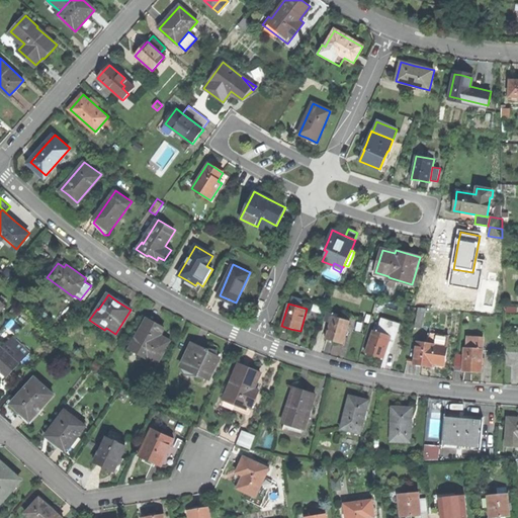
[(417,312),(415,327),(422,328),(425,313),(417,312)]
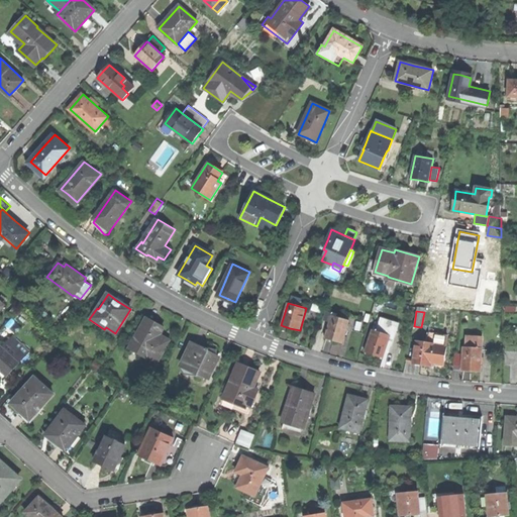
[(349,321),(330,316),(329,321),(324,338),(332,340),(342,343),(349,321)]
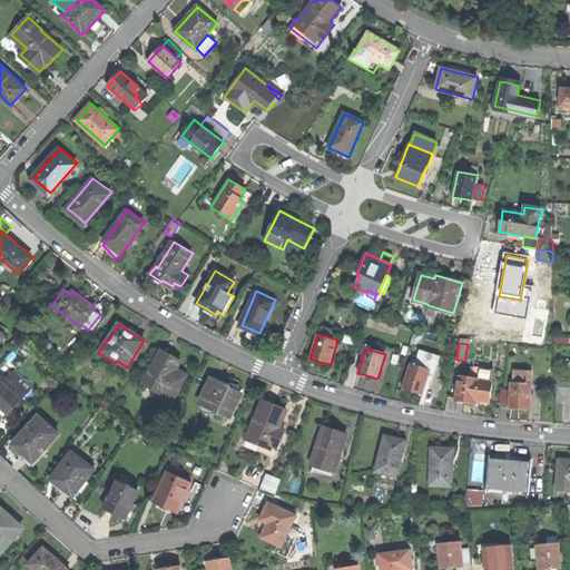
[(174,399),(185,377),(187,373),(175,367),(179,360),(169,354),(160,350),(143,384),(160,393),(161,392),(174,399)]
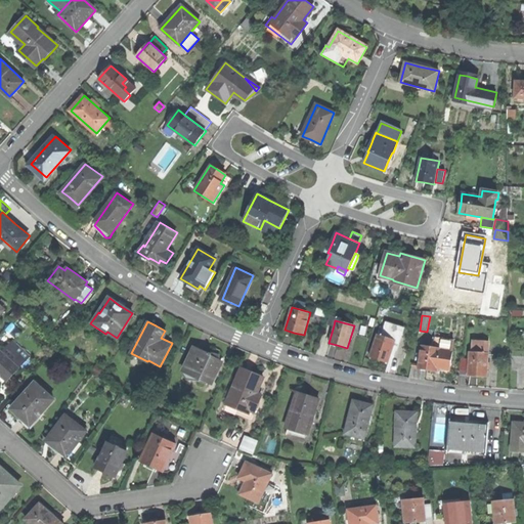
[(369,357),(378,359),(388,362),(394,343),(398,344),(403,328),(386,322),(385,328),(380,325),(369,357)]
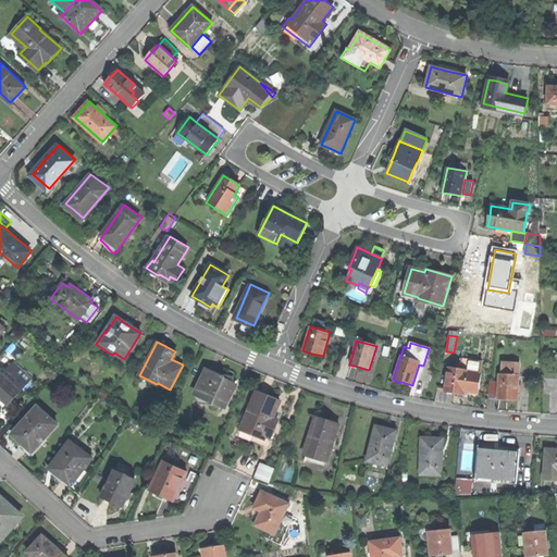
[(468,370),(468,371),(480,373),(482,361),(462,359),(461,369),(468,370)]
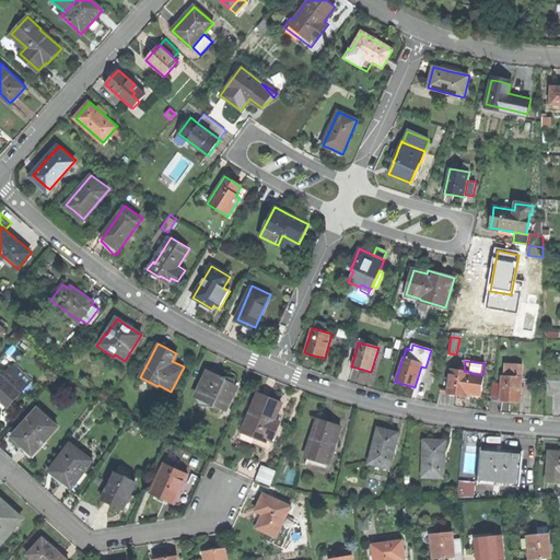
[(3,374),(0,371),(0,400),(2,399),(9,405),(22,391),(33,378),(14,362),(3,374)]
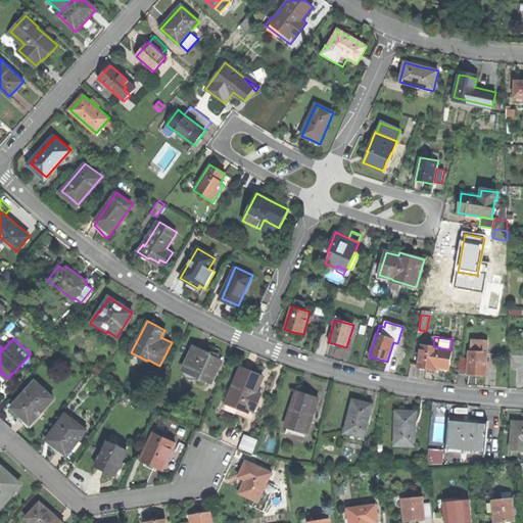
[(471,351),(487,352),(487,340),(472,339),(471,351)]
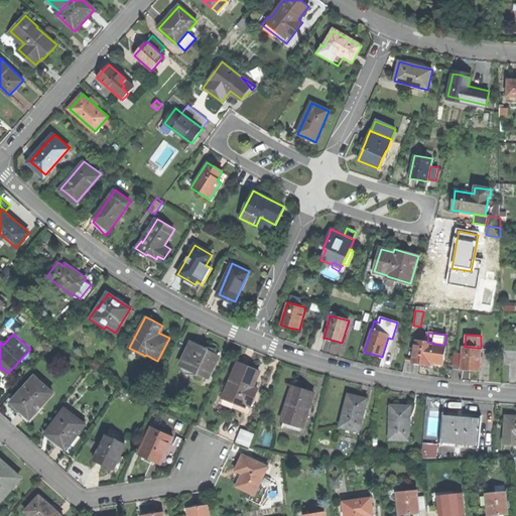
[(203,344),(203,345),(196,342),(190,340),(179,364),(178,366),(182,372),(195,374),(196,371),(208,376),(217,354),(207,349),(209,346),(203,344)]
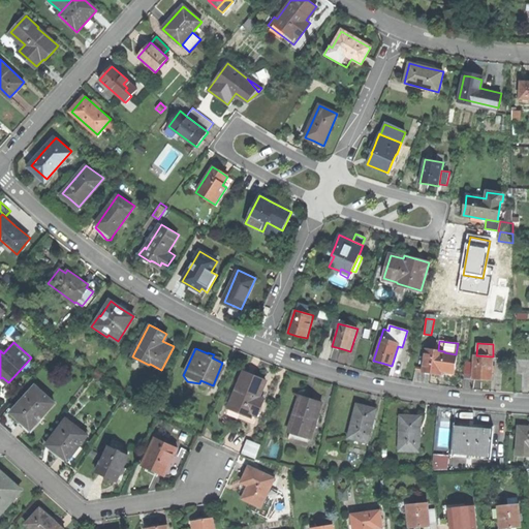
[(440,375),(441,371),(444,352),(444,351),(438,350),(426,348),(423,372),(431,373),(440,375)]
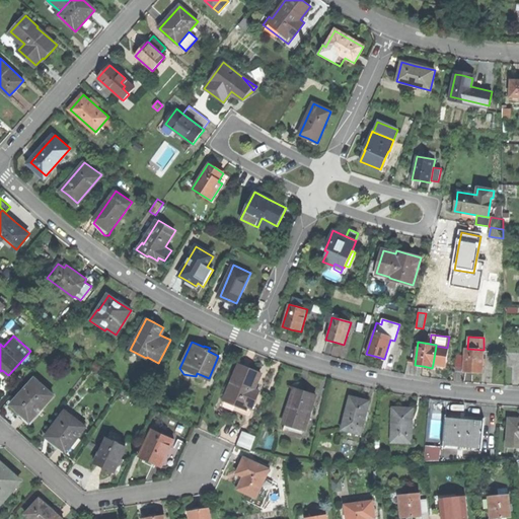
[(447,348),(436,346),(433,364),(445,366),(448,348),(447,348)]
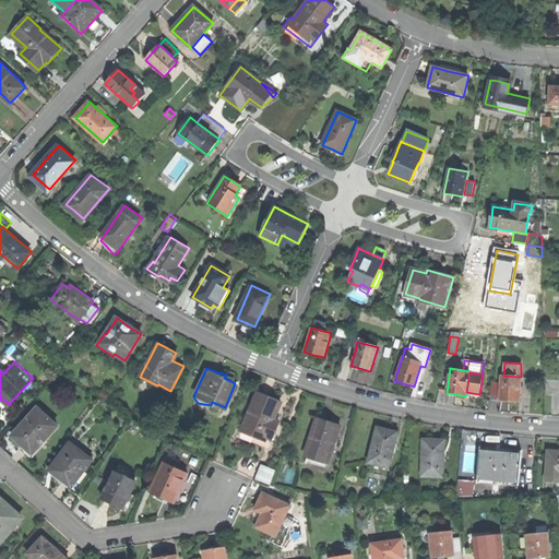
[(519,402),(521,377),(503,376),(501,376),(500,383),(499,400),(499,401),(510,401),(519,402)]
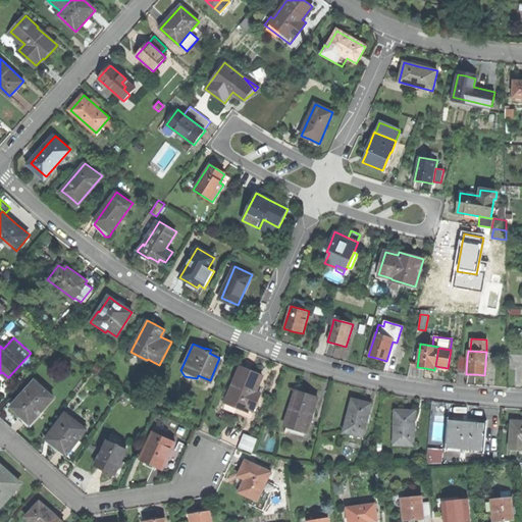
[(458,372),(466,373),(467,358),(459,358),(458,372)]
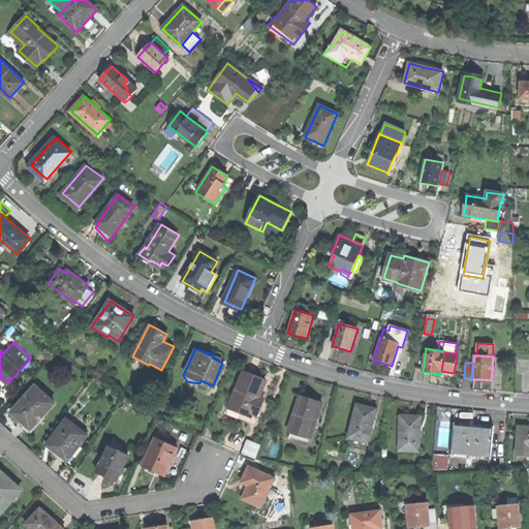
[(252,414),(257,416),(265,399),(260,397),(268,381),(255,376),(245,372),(229,407),(251,416),(252,414)]
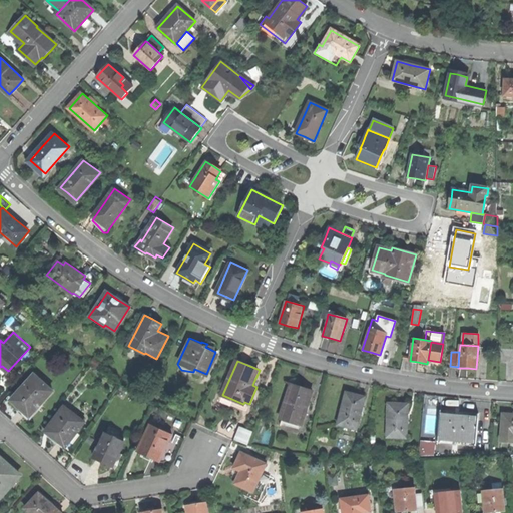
[(34,372),(12,398),(18,403),(27,411),(39,397),(42,400),(53,388),(34,372)]
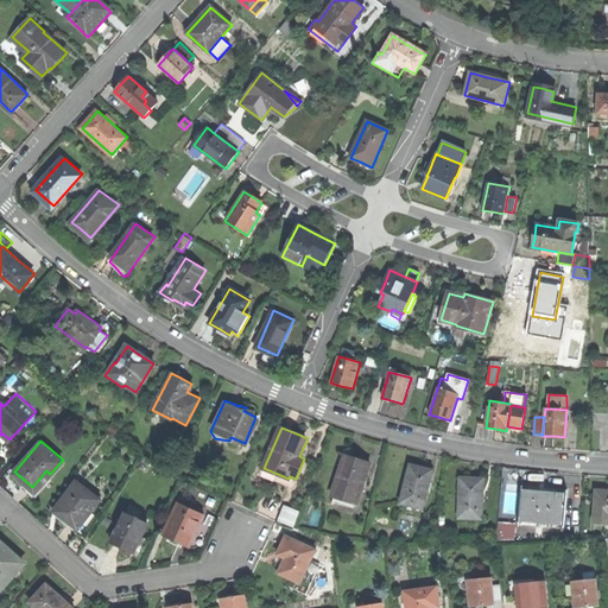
[(369,480),(363,477),(369,461),(358,456),(347,453),(333,494),(355,502),(361,487),(366,488),(369,480)]
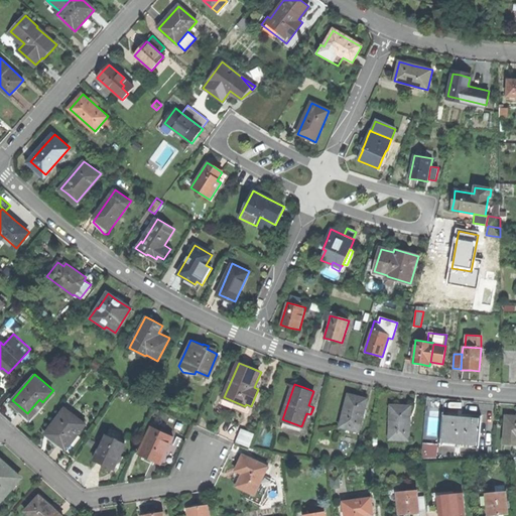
[(339,425),(358,430),(366,397),(357,395),(348,392),(339,425)]
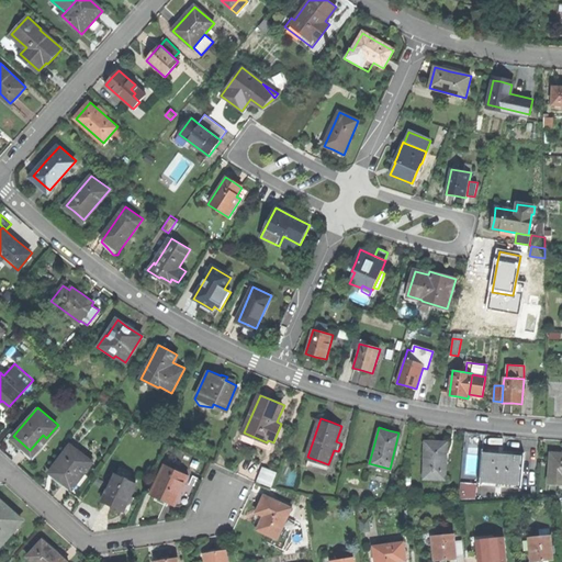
[(422,476),(444,479),(446,441),(435,440),(424,440),(422,476)]
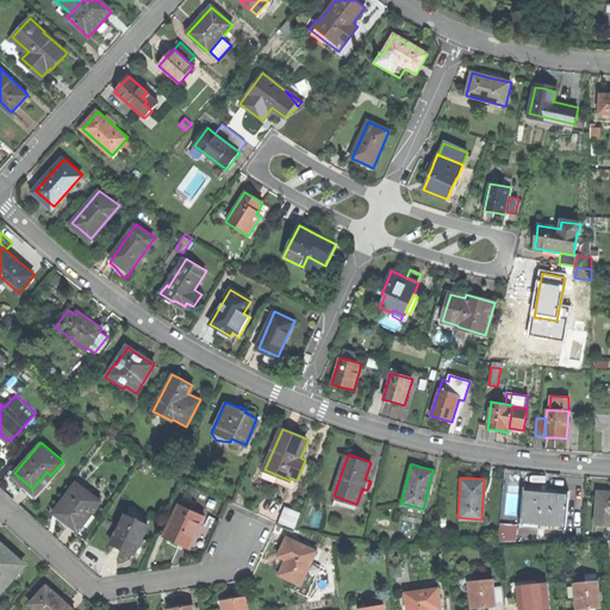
[(521,524),(521,521),(564,524),(564,529),(566,529),(568,497),(570,481),(567,481),(567,490),(549,489),(549,492),(535,491),(524,490),(524,480),(522,479),(518,524),(521,524)]
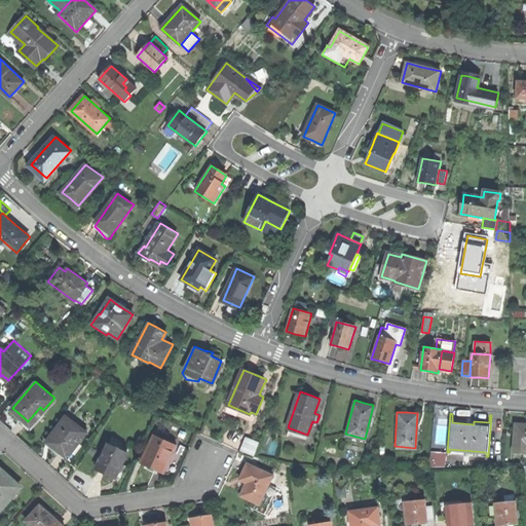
[(66,414),(47,440),(58,447),(68,455),(86,429),(66,414)]
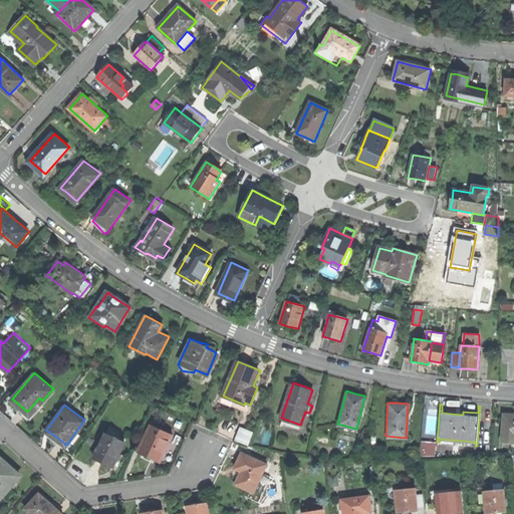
[(513,414),(503,414),(502,434),(513,434),(513,414)]
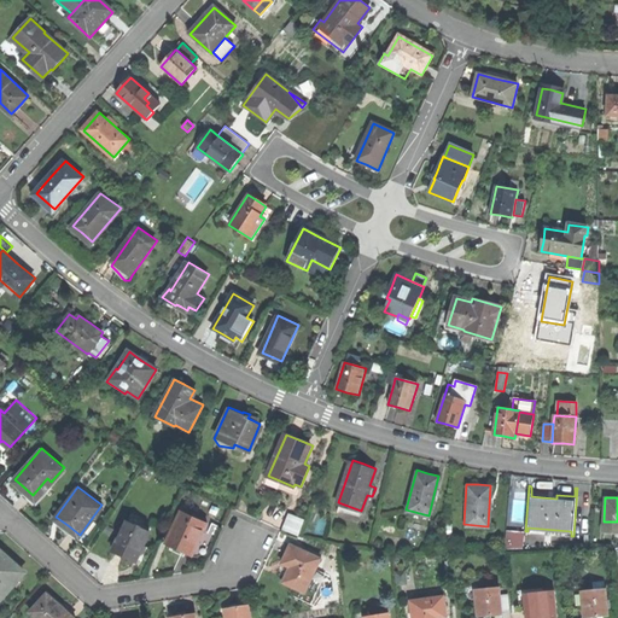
[(193,551),(208,518),(181,507),(174,523),(176,524),(173,532),(170,531),(167,540),(179,544),(193,551)]
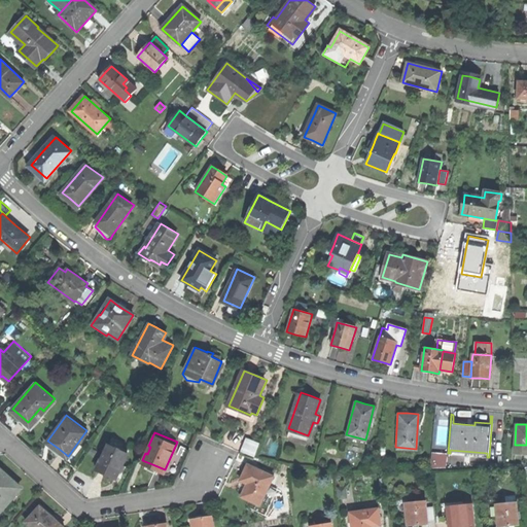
[(256,456),(261,442),(247,437),(242,451),(256,456)]
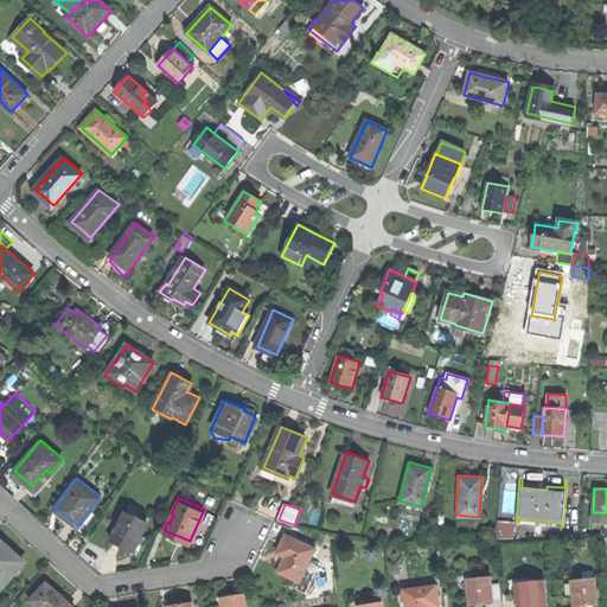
[(147,518),(125,509),(112,538),(122,543),(134,548),(147,518)]
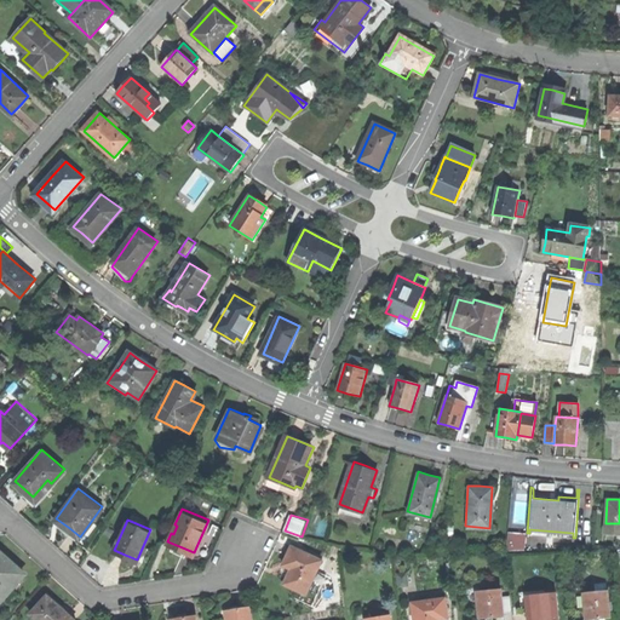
[(323,561),(292,545),(287,555),(283,563),(291,568),(283,583),(306,595),(323,561)]
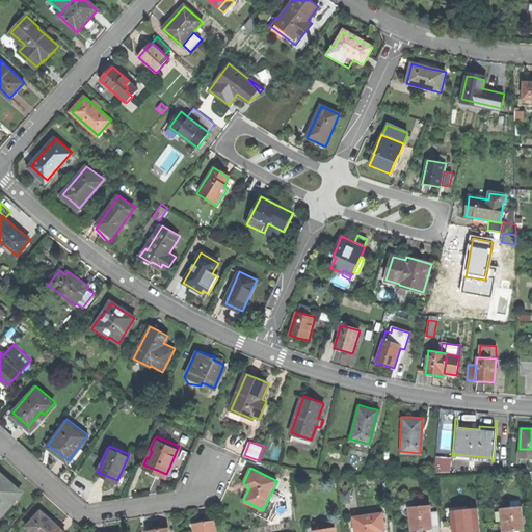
[(0,503),(5,508),(21,491),(0,472),(0,503)]
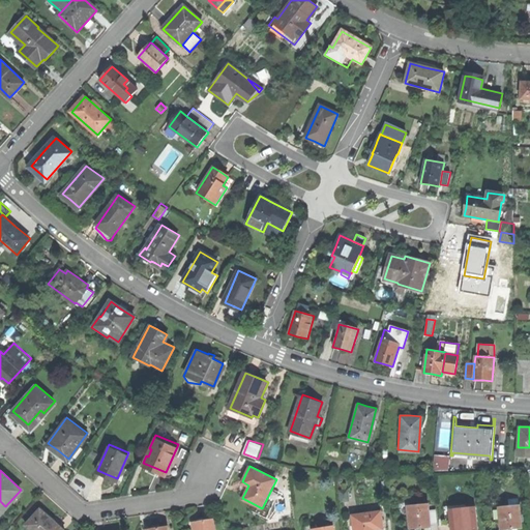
[(342,500),(349,499),(348,489),(340,490),(342,500)]
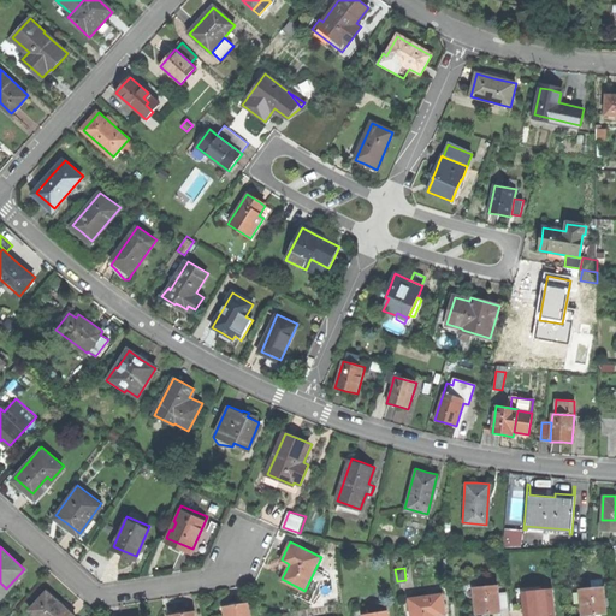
[(496,584),(473,586),(475,612),(487,611),(498,610),(496,584)]
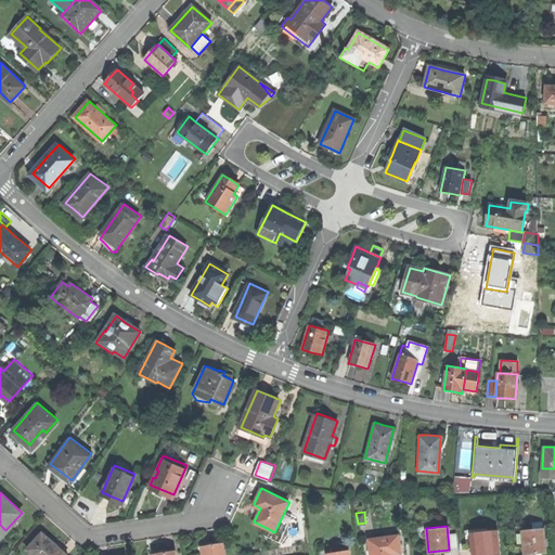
[(521,542),(523,554),(533,553),(544,552),(542,528),(520,529),(521,532),(515,532),(515,543),(521,542)]
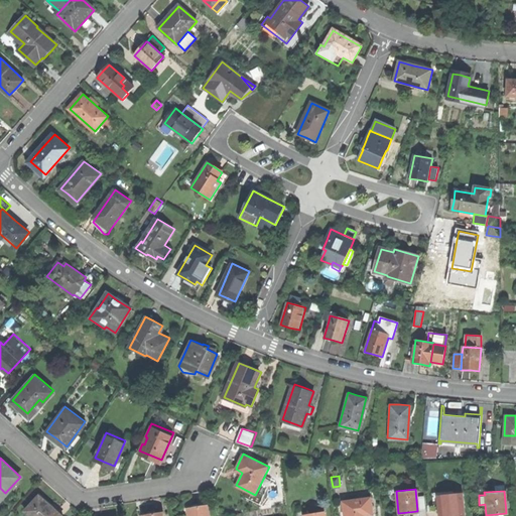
[(49,500),(39,492),(25,509),(32,515),(61,515),(65,514),(49,500)]
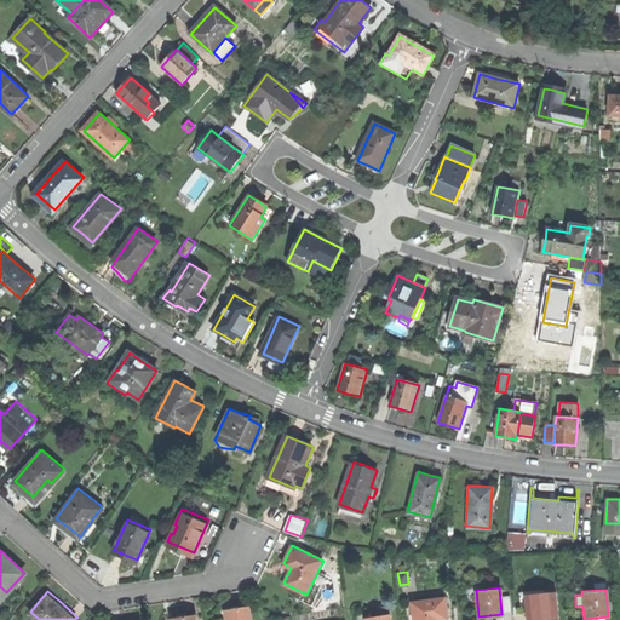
[(557,619),(555,591),(524,595),(527,619),(543,619),(557,619)]
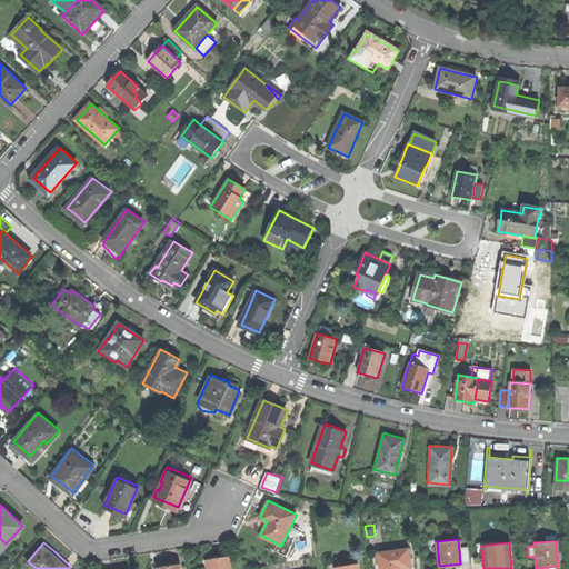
[(407,546),(376,550),(378,568),(401,568),(401,567),(409,566),(407,546)]
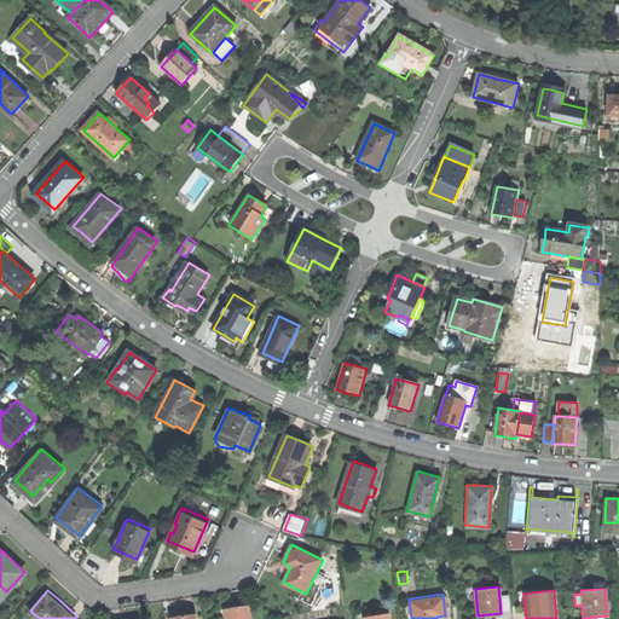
[(236,606),(226,607),(227,618),(249,618),(248,605),(236,606)]
